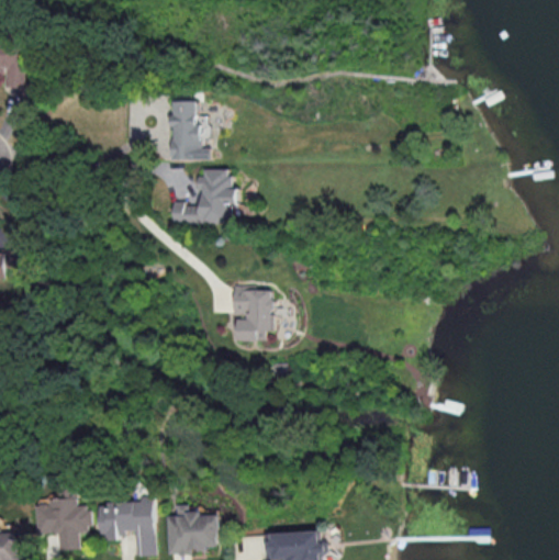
[(0,82),(20,86),(23,52),(0,49),(0,82)]
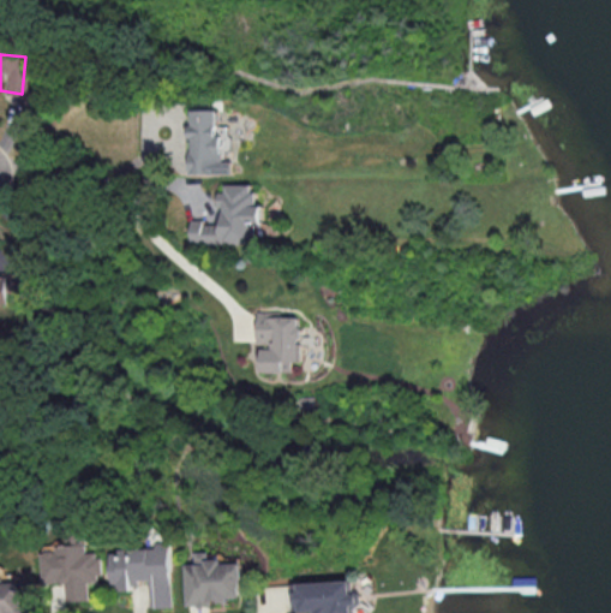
[(189,174),(231,174),(231,160),(221,160),(221,128),(216,128),(216,111),(189,111),(189,174)]
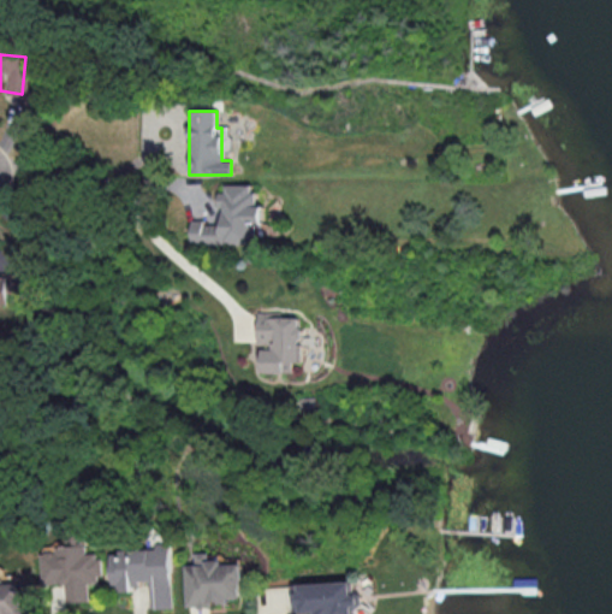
[(190,244),(255,243),(255,226),(262,225),(262,206),(254,206),(254,186),(220,186),(220,208),(223,208),(223,222),(190,223),(190,244)]
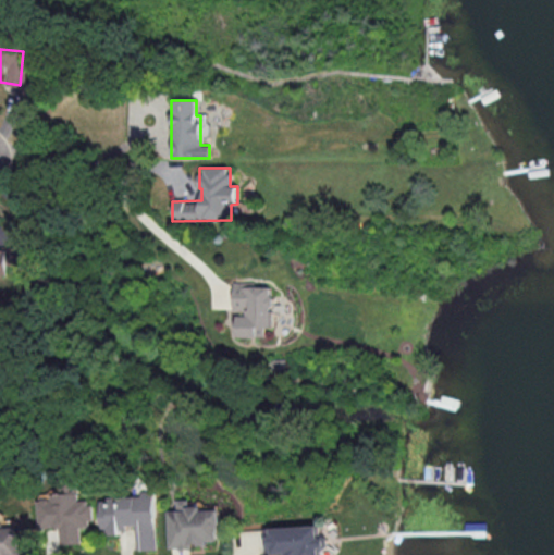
[(0,276),(20,278),(20,248),(0,248),(0,276)]
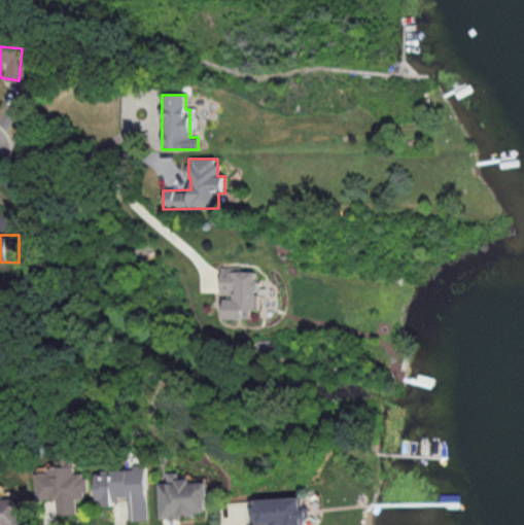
[(223,319),(249,319),(249,311),(256,311),(257,272),(239,272),(239,268),(218,268),(218,295),(223,295),(223,319)]
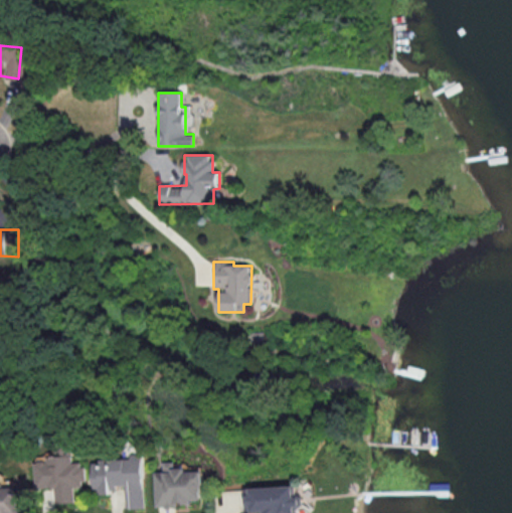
[(33,489),(53,489),(53,504),(72,504),(72,488),(82,488),(81,463),(70,464),(69,457),(44,458),(44,462),(32,463),(33,489)]
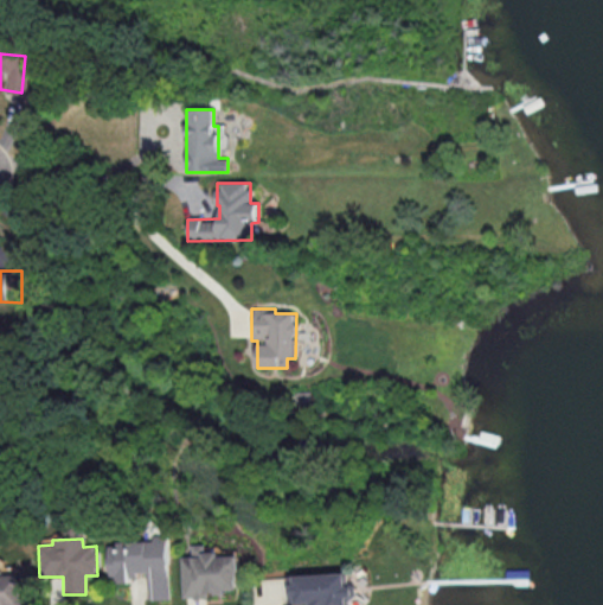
[(167,600),(165,541),(106,543),(108,581),(134,581),(134,574),(148,573),(149,600),(167,600)]
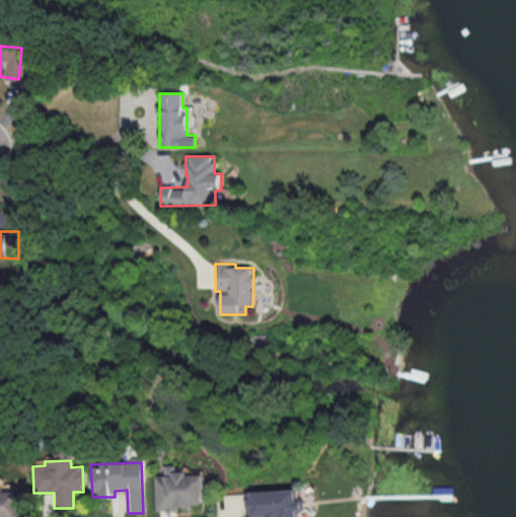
[(154,512),(176,512),(176,507),(203,507),(202,474),(174,474),(174,466),(162,466),(162,476),(154,476),(154,512)]
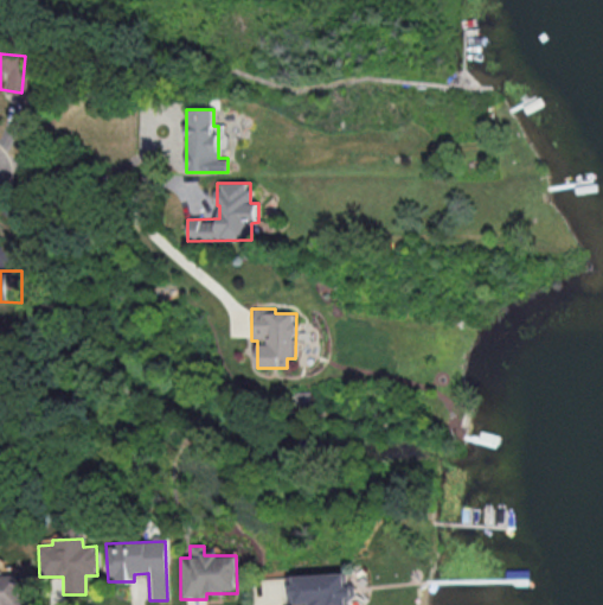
[(290,577),(292,604),(309,604),(347,604),(347,598),(354,598),(354,586),(346,587),(345,573),(290,577)]
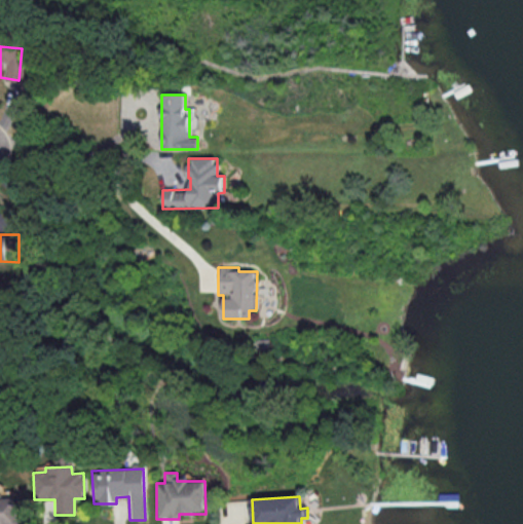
[(25,523),(26,498),(0,498),(0,523),(25,523)]
